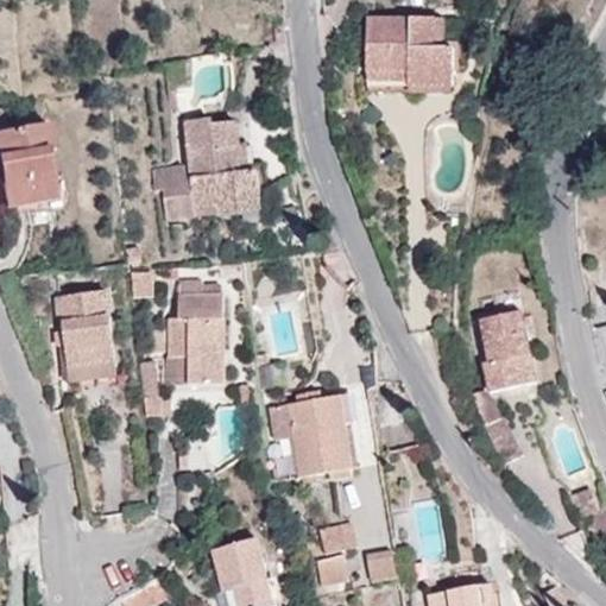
[(434,18),(366,17),(366,69),(408,69),(408,84),(454,86),(454,48),(444,48),(434,48),(434,18)]
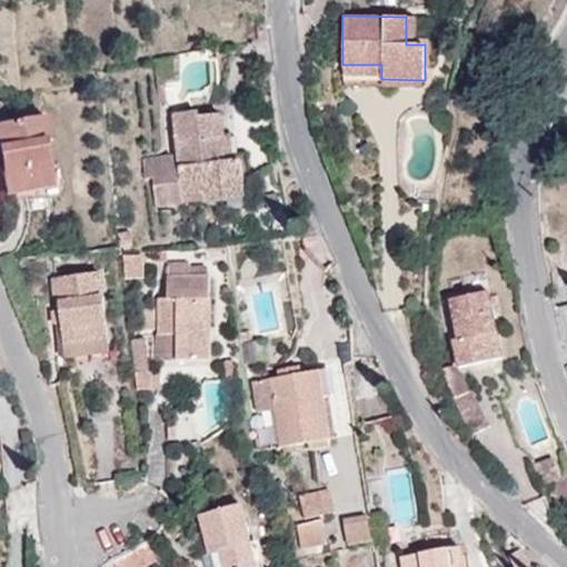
[(406,17),(406,45),(416,45),(416,17),(406,17)]
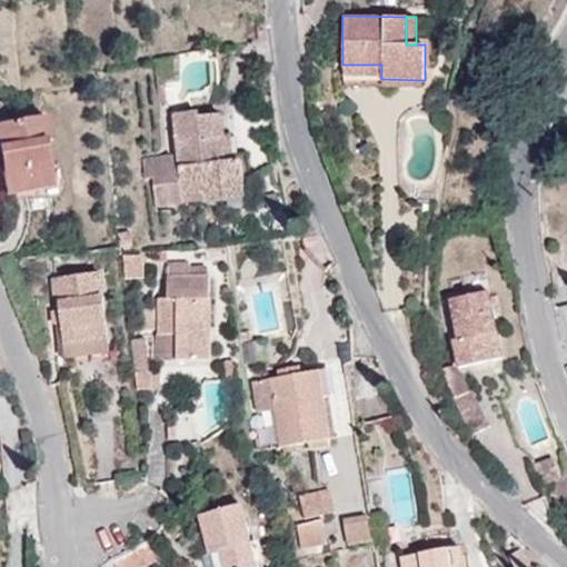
[(381,85),(381,79),(381,65),(342,65),(342,85),(381,85)]
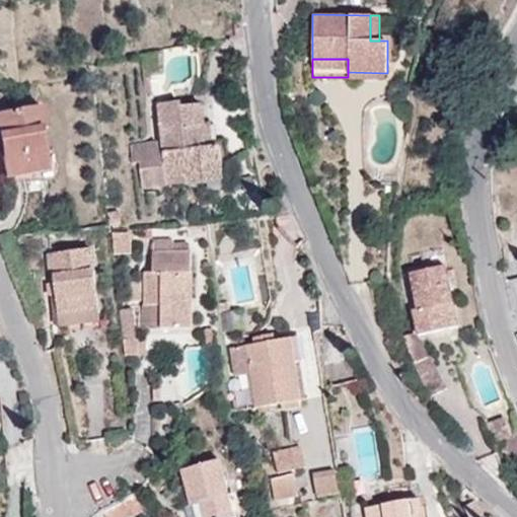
[(185,182),(222,178),(218,145),(213,145),(210,122),(204,122),(202,103),(180,105),(179,100),(157,103),(162,145),(157,146),(156,140),(130,143),(131,161),(138,160),(141,187),(166,183),(165,177),(183,175),(185,182)]
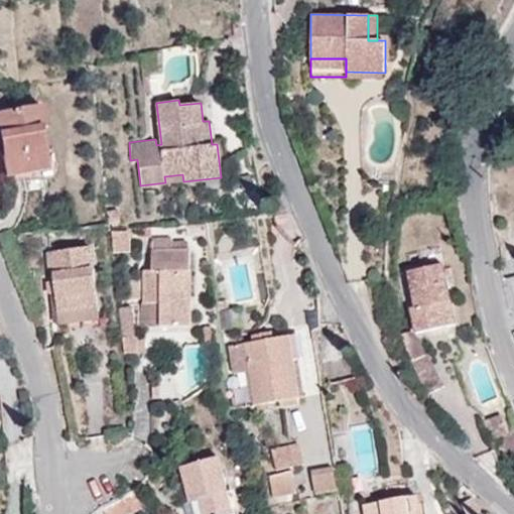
[(44,126),(41,104),(0,111),(0,149),(4,174),(44,167),(37,127),(44,126)]
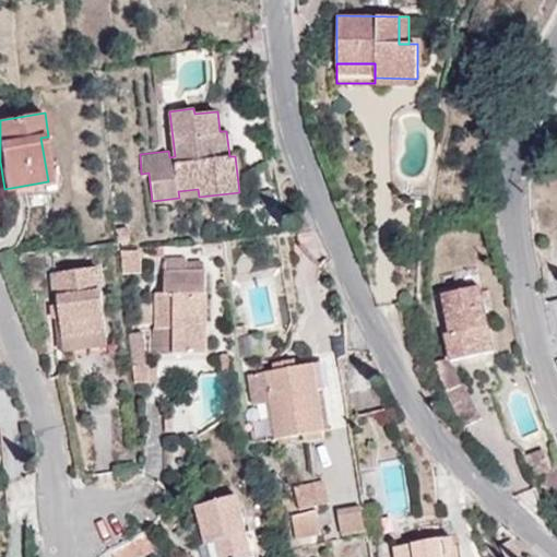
[(115,226),(117,244),(128,241),(126,225),(115,226)]
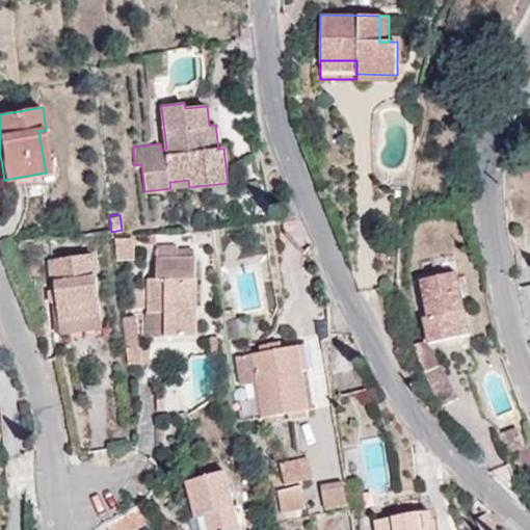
[(131,238),(114,240),(116,259),(133,257),(131,238)]
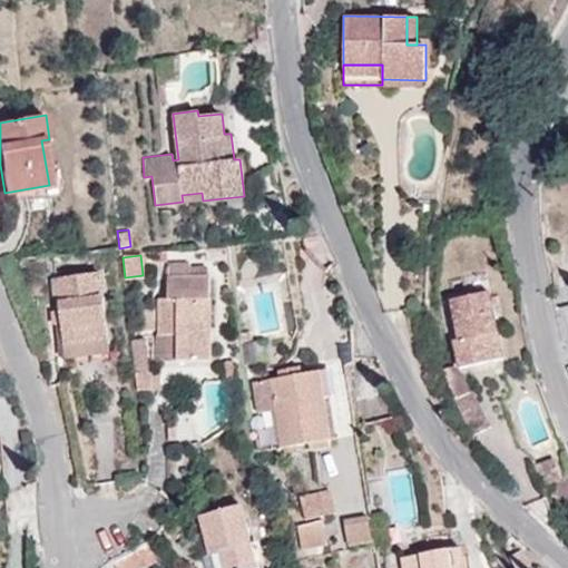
[(167,262),(167,274),(208,274),(208,267),(189,267),(189,263),(167,262)]
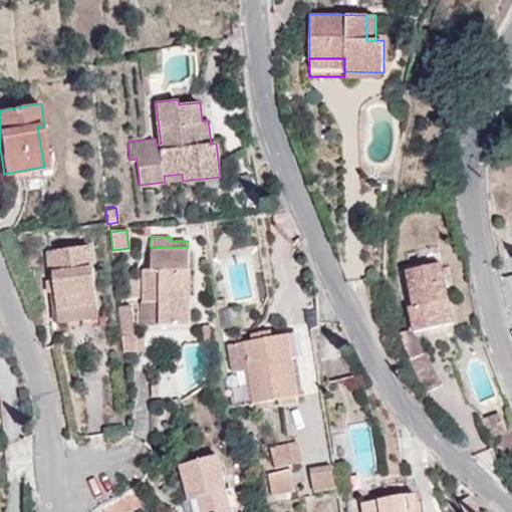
[(90,246),(50,250),(53,279),(45,280),(46,291),(55,290),(58,321),(97,317),(90,246)]
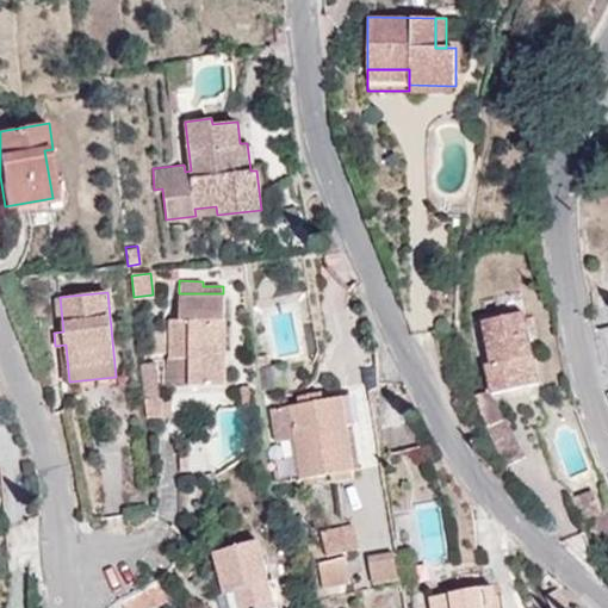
[(188,384),(224,385),(225,320),(223,320),(223,293),(179,293),(178,317),(168,317),(168,357),(188,357),(188,384)]
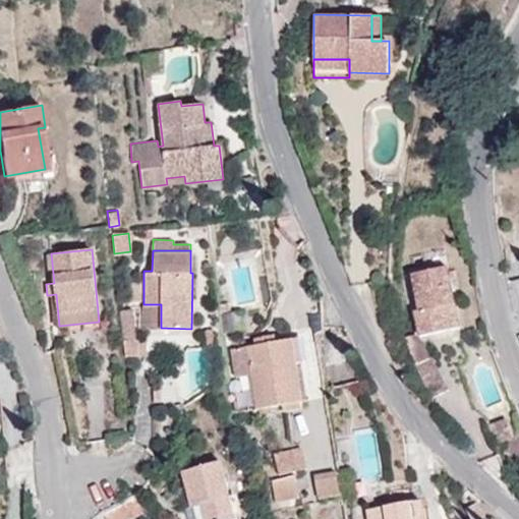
[(418,335),(459,327),(447,266),(411,273),(418,308),(413,309),(418,335)]
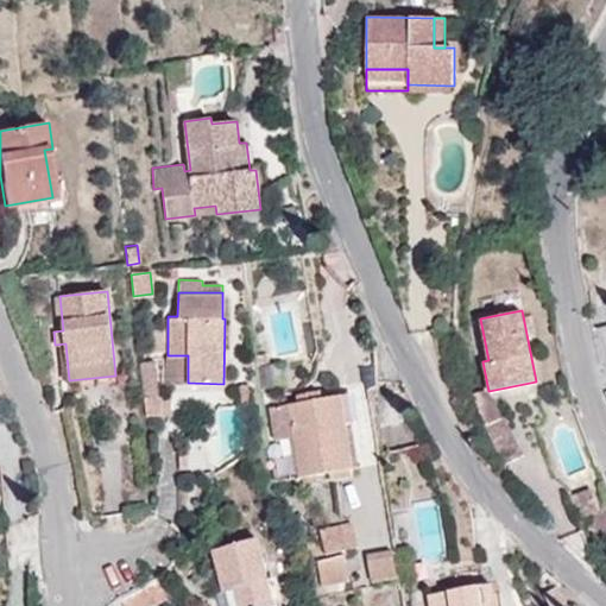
[(257,353),(258,365),(267,364),(266,352),(257,353)]
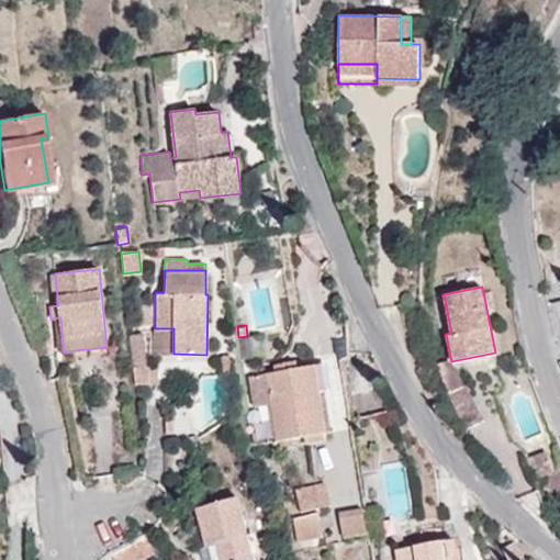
[(174,328),(155,328),(154,354),(174,354),(174,328)]
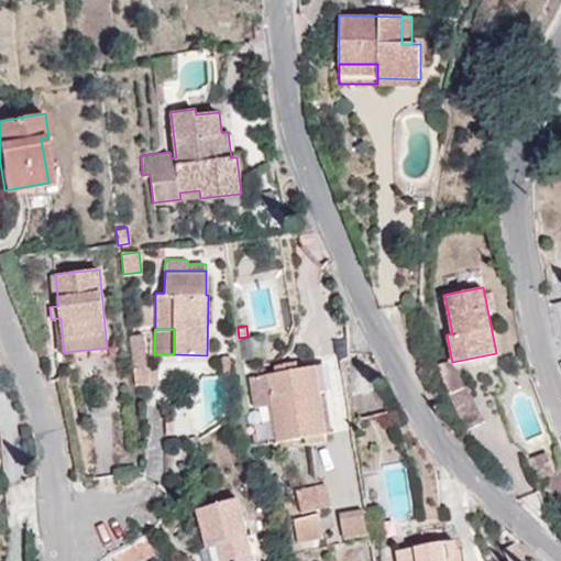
[(143,333),(128,333),(133,366),(145,366),(143,333)]
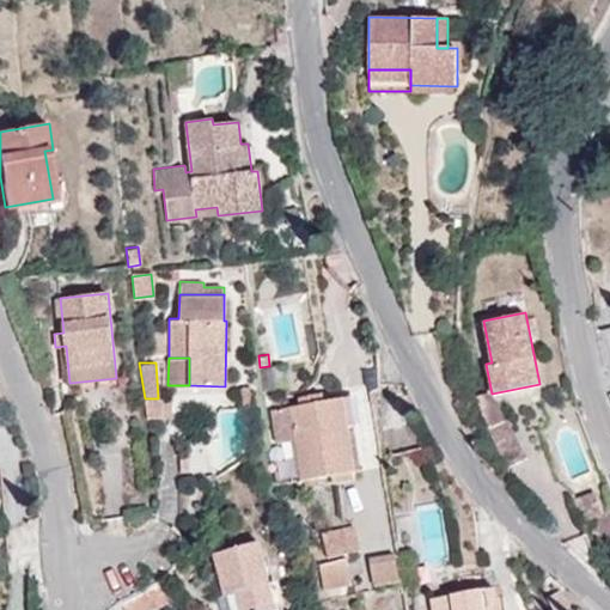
[(485,391),(474,395),(486,427),(504,419),(496,397),(488,401),(485,391)]
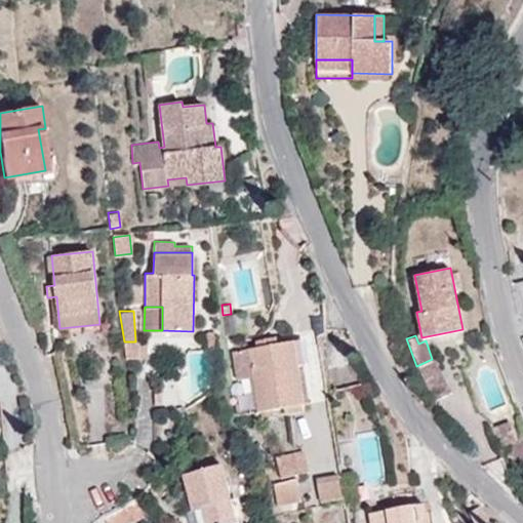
[(256,346),(277,343),(276,336),(255,339),(256,346)]
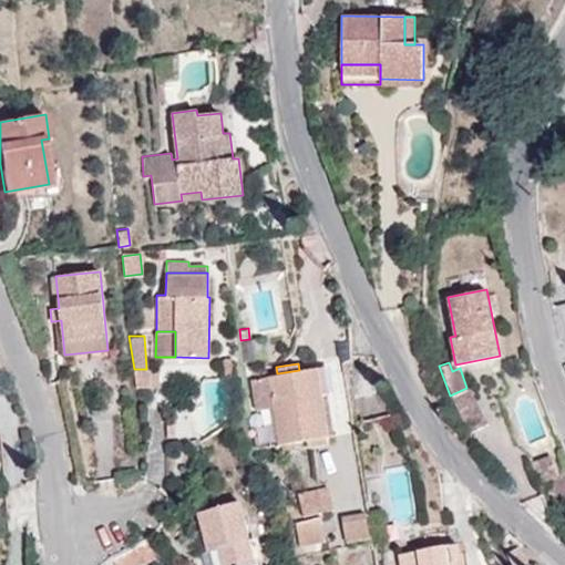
[(325,367),(317,368),(321,394),(329,393),(325,367)]
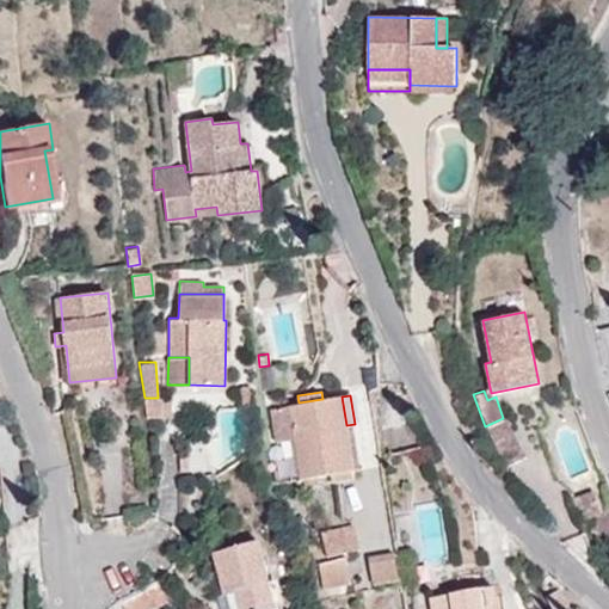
[(352,471),(354,469),(346,425),(342,397),(323,399),(299,403),(271,407),(276,441),(294,437),(300,478),(296,479),(297,487),(318,484),(315,475),(330,473),(352,471)]
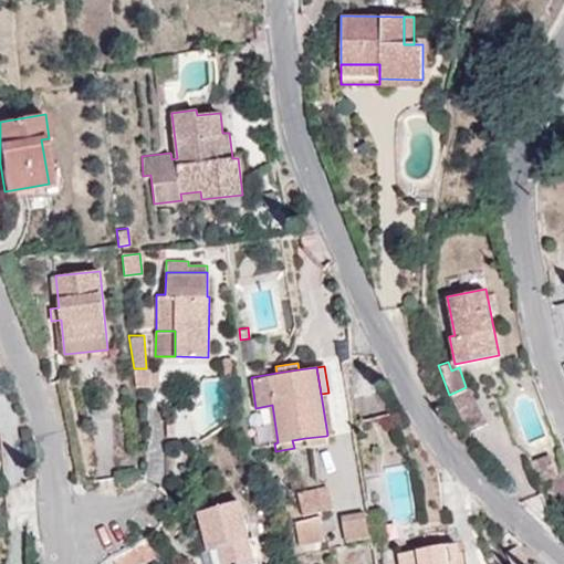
[(149,368),(146,368),(134,368),(135,386),(136,385),(137,394),(152,394),(152,385),(149,385),(149,368)]
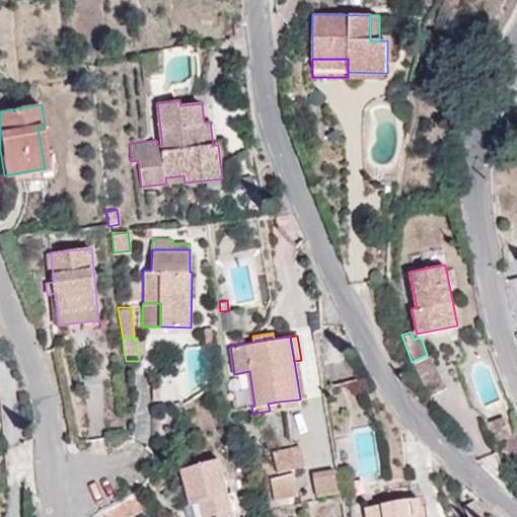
[(427,355),(412,362),(429,395),(444,387),(427,355)]
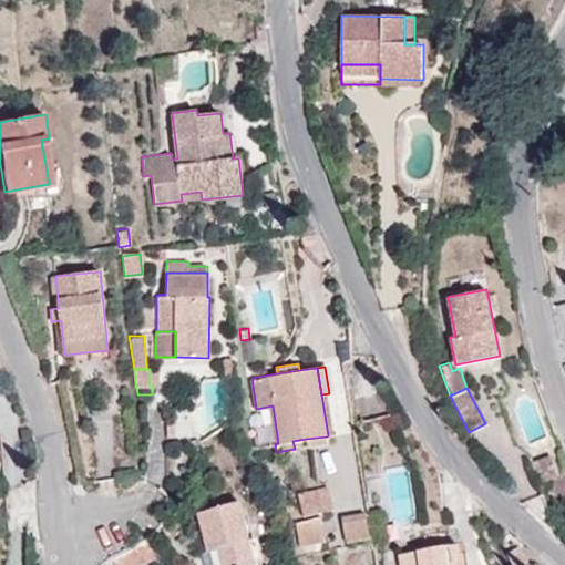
[(254,434),(255,447),(265,445),(268,439),(254,434)]
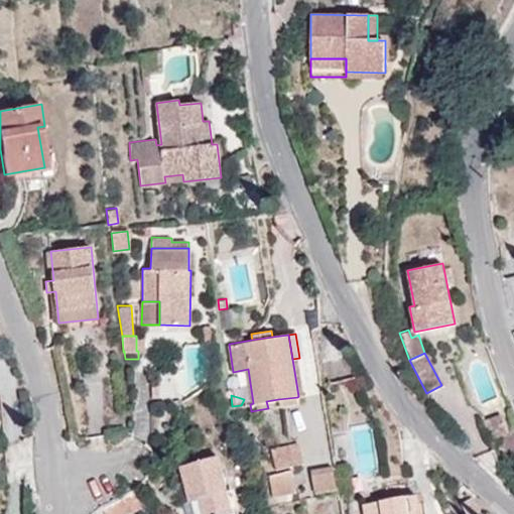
[(298,404),(297,397),(278,399),(279,406),(298,404)]
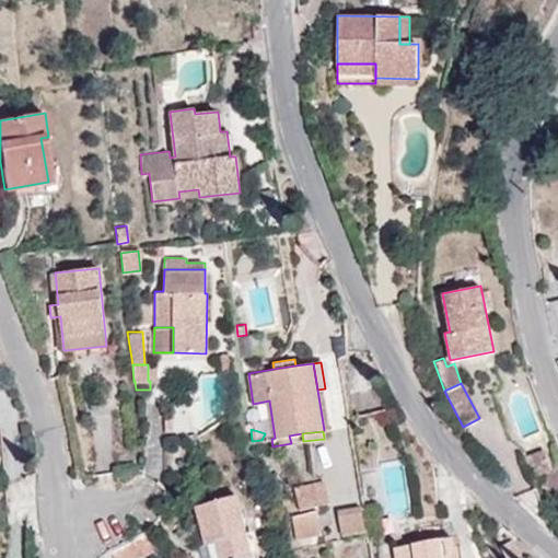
[(534,475),(550,469),(544,448),(526,453),(534,475)]
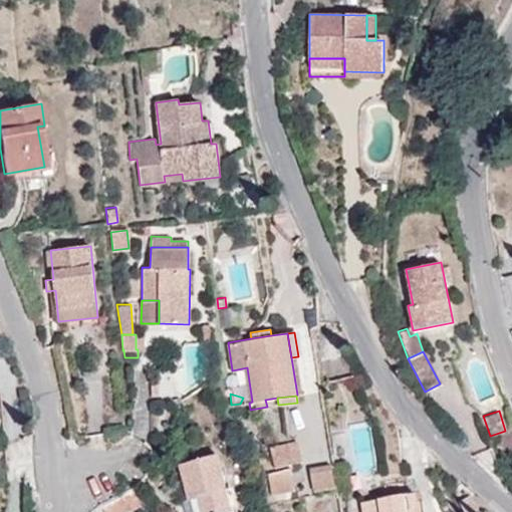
[(300,461),(295,440),(269,446),(274,467),(300,461)]
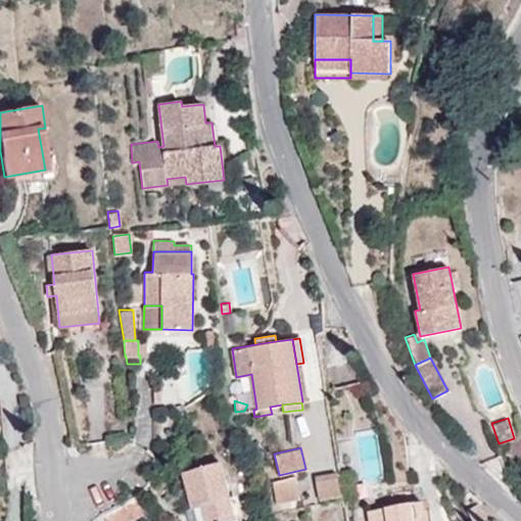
[(235,520),(221,462),(182,471),(191,508),(186,509),(189,520),(235,520)]
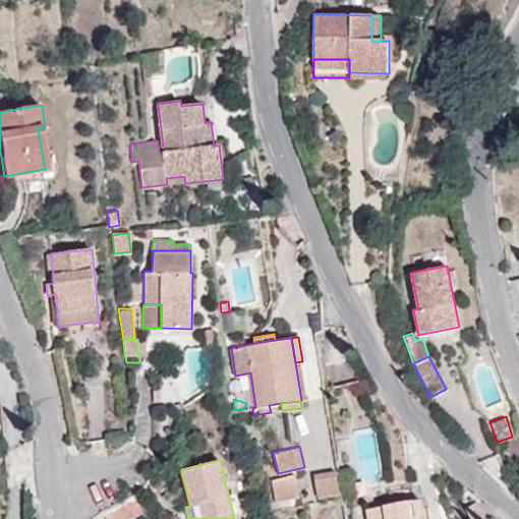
[(313,473),(316,498),(339,494),(336,470),(313,473)]
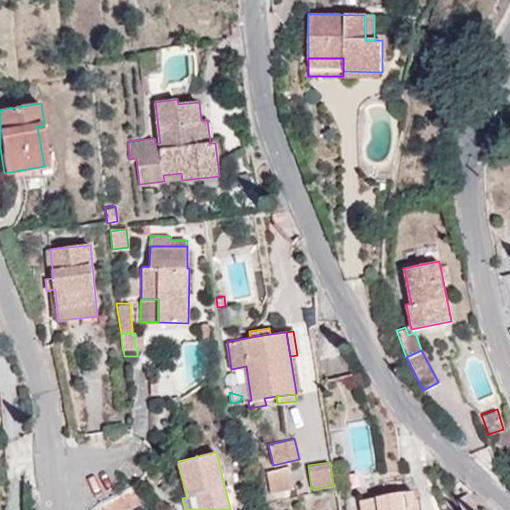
[(269,492),(292,487),(288,466),(265,471),(269,492)]
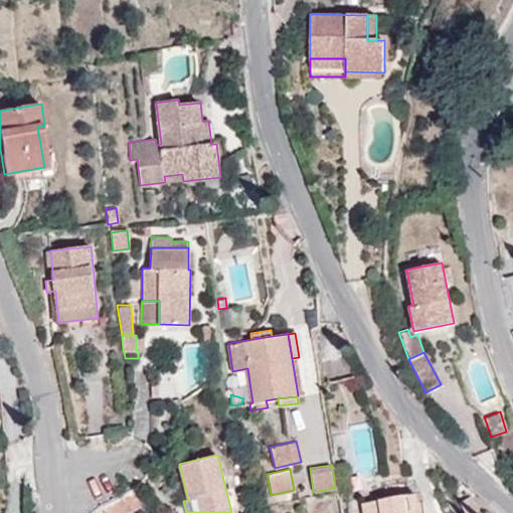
[(132,488),(100,503),(105,512),(123,512),(147,501),(132,488)]
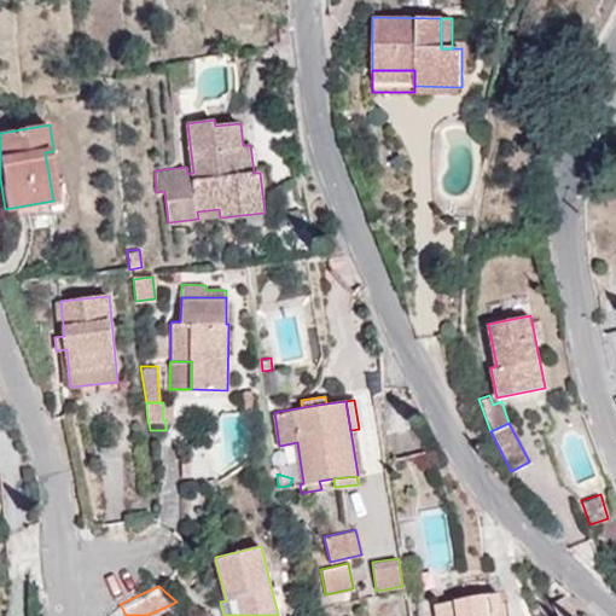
[(503,615),(499,593),(435,603),(436,615),(503,615)]
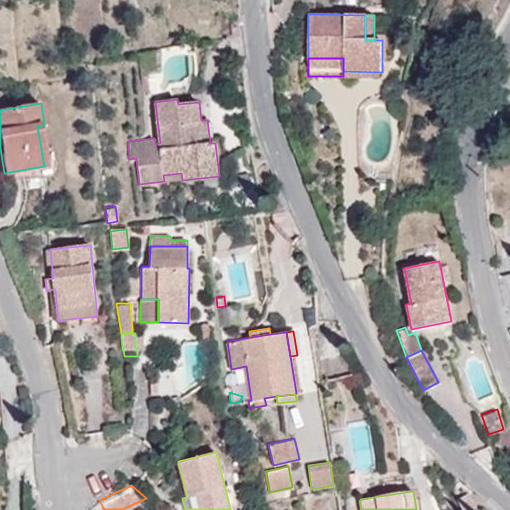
[(462,509),(475,509),(478,509),(468,492),(456,499),(462,509)]
